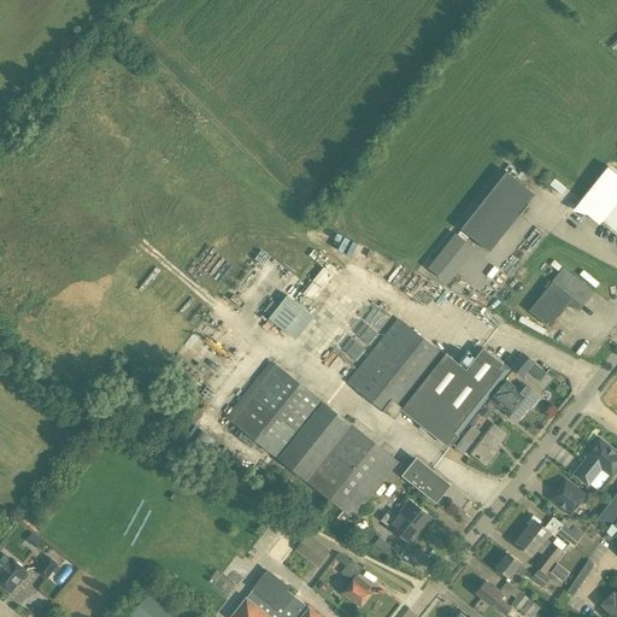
[(523,187),(505,171),(459,229),(475,242),(488,252),(518,215),(527,205),(527,204),(534,194),(530,192),(524,186),(523,187)]
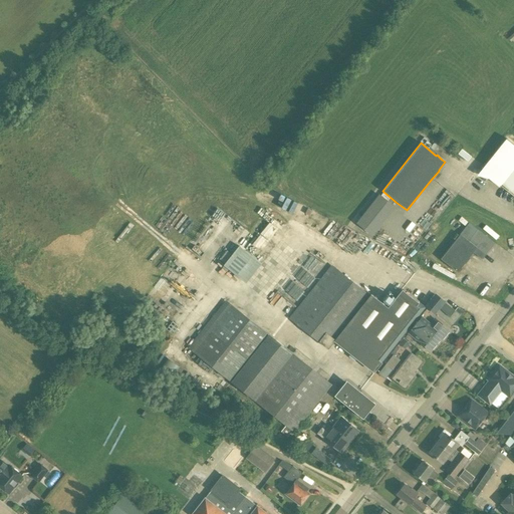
[(465,159),(469,155),(460,148),(456,152),(465,159)]
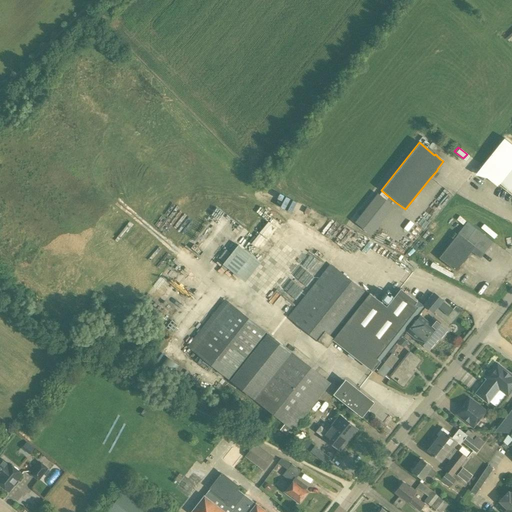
[(511,168),(499,186),(511,196),(511,168)]
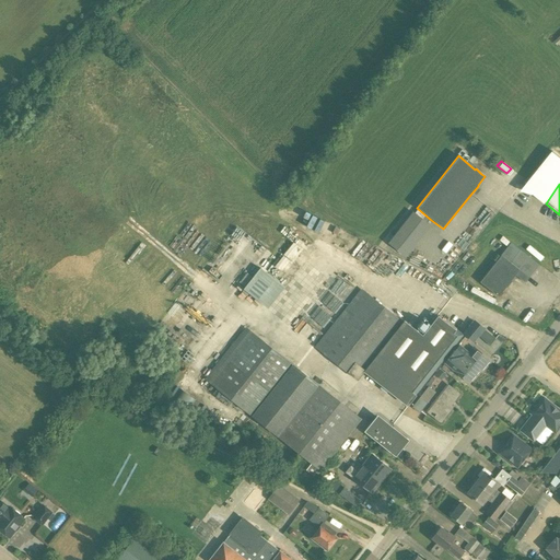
[(403,257),(428,225),(409,210),(384,242),(403,257)]
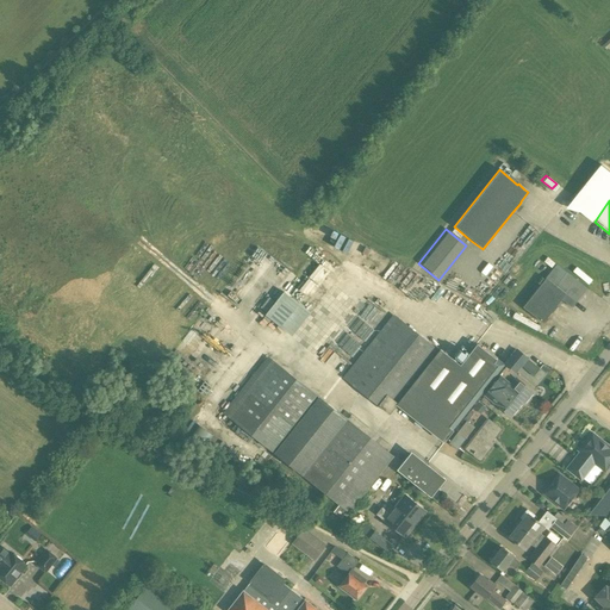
[(556,265),(548,259),(545,263),(553,269),(523,307),(542,322),(560,299),(571,307),(586,288),(556,265)]
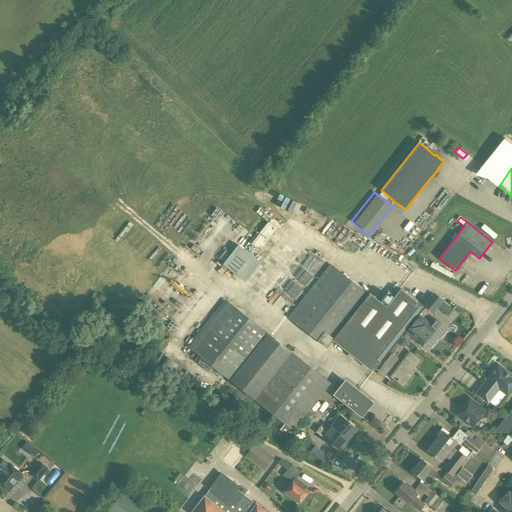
[(245,281),(260,262),(237,245),(222,264),(245,281)]
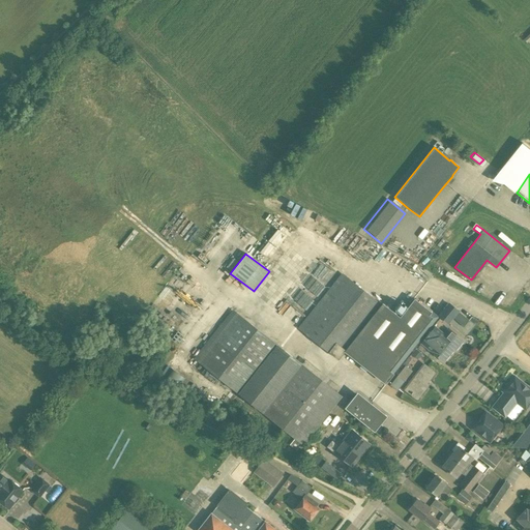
[(453,275),(457,270),(450,267),(445,275),(458,283),(460,278),(453,275)]
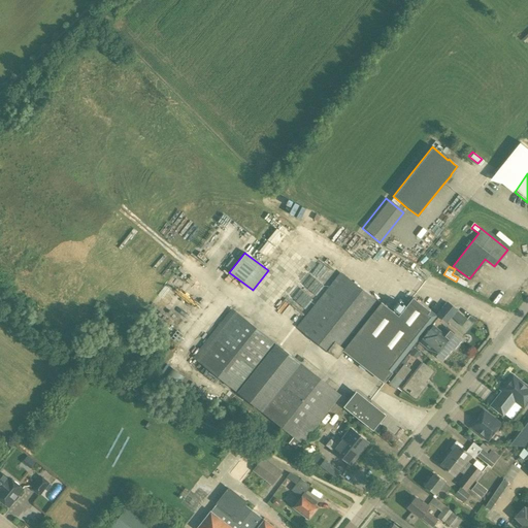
[(397,317),(378,302),(340,272),(297,327),(336,359),(343,351),(362,365),(384,383),(392,372),(391,372),(434,318),(411,299),(397,317)]
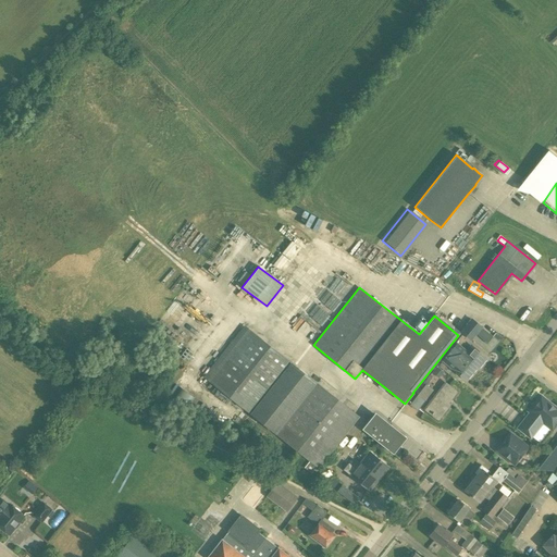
[(471,341),(482,327),(471,318),(460,332),(471,341)]
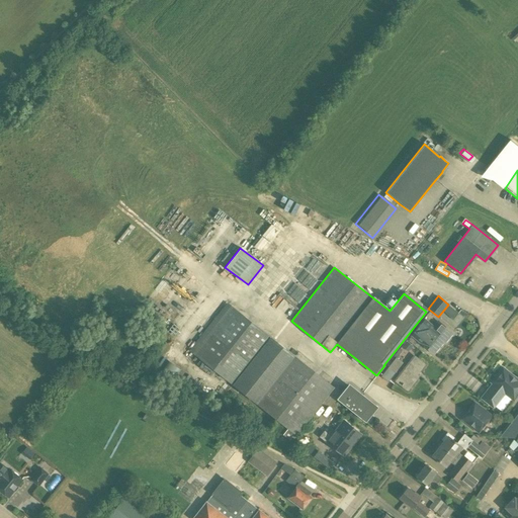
[(295,435),(334,387),(294,356),(270,337),(231,306),(192,353),(232,384),(256,404),(287,429),(283,435),(289,440),(294,434),(295,435)]
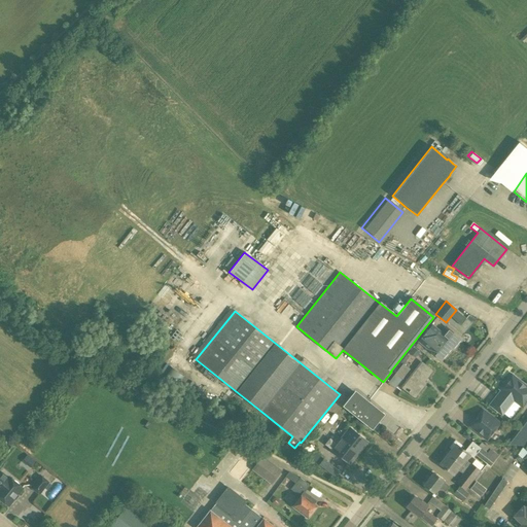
[(441,331),(432,325),(419,341),(441,359),(451,348),(452,349),(460,339),(445,326),(441,331)]
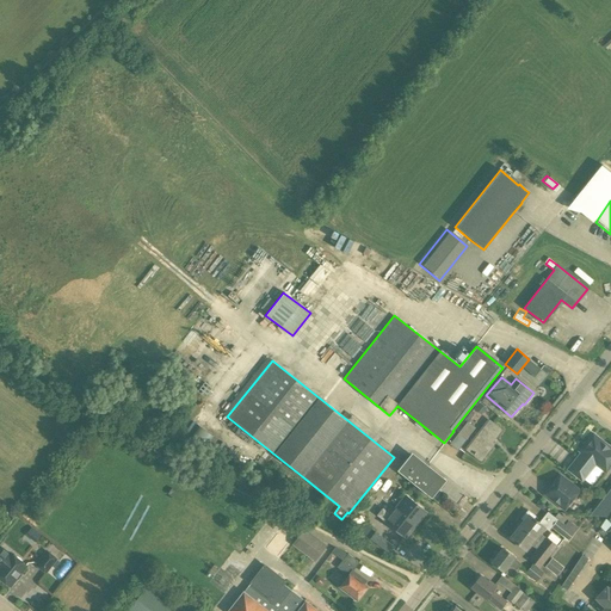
[(481,415),(486,408),(480,403),(475,409),(481,415)]
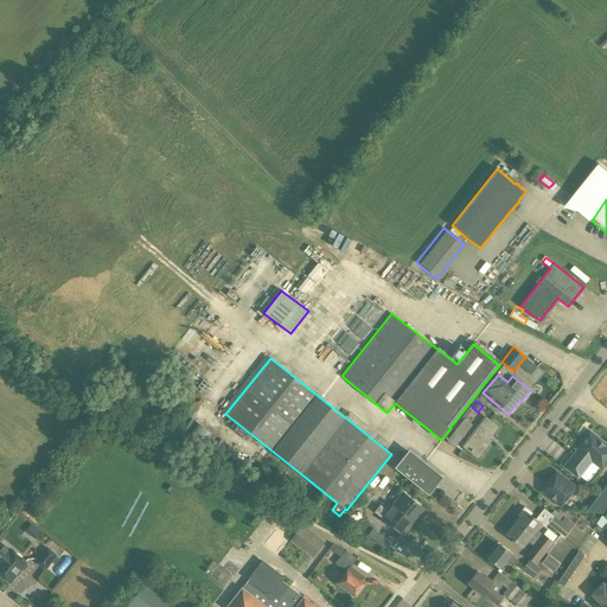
[(477,457),(490,441),(487,439),(497,427),(485,417),(462,446),(477,457)]
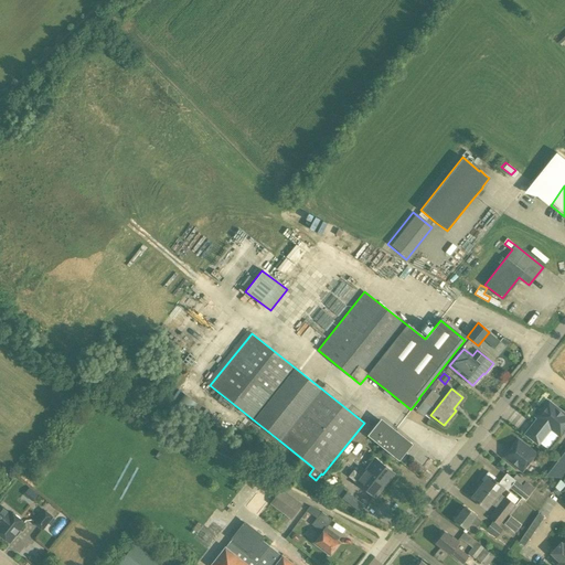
[(432,407),(439,396),(432,390),(424,401),(432,407)]
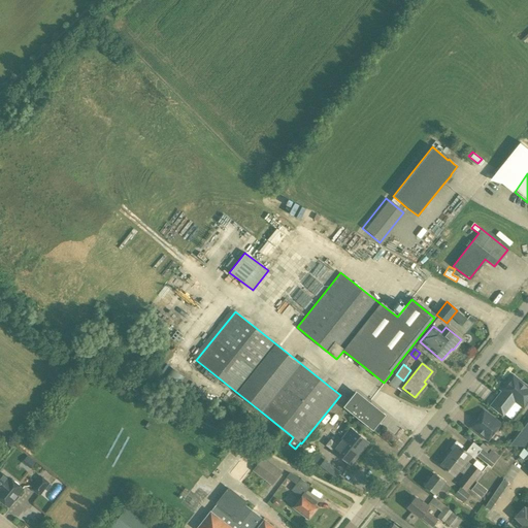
[(502,417),(515,402),(524,409),(527,403),(527,386),(512,373),(498,390),(500,392),(489,406),(502,417)]
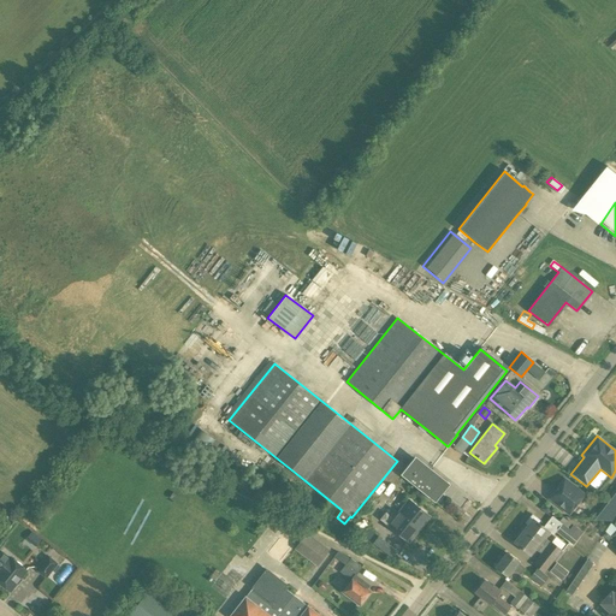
[(433,501),(448,484),(415,458),(402,475),(433,501)]
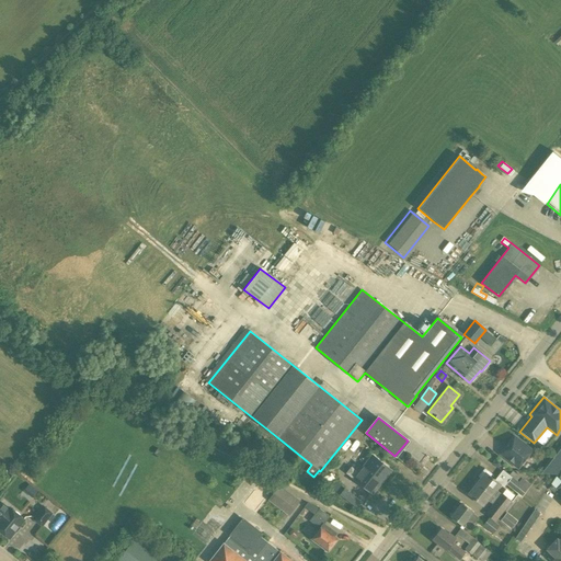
[(518,470),(534,450),(514,435),(504,447),(499,455),(508,462),(518,470)]
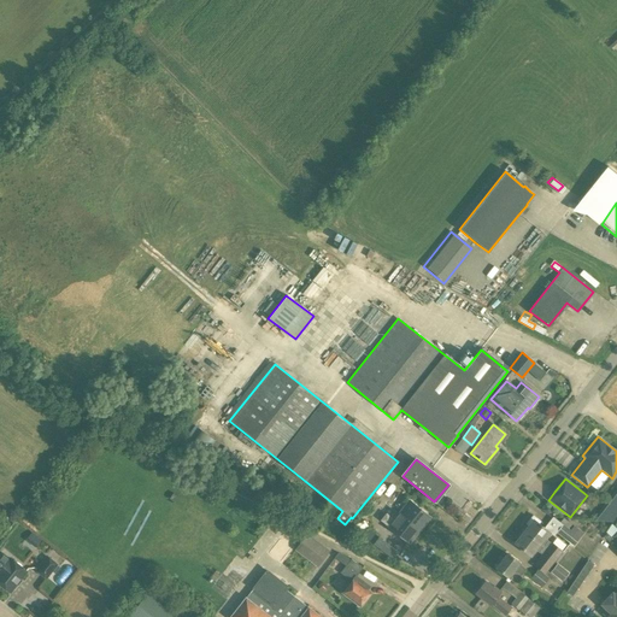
[(409,542),(430,516),(409,499),(398,512),(401,515),(393,526),(391,523),(388,526),(409,542)]
